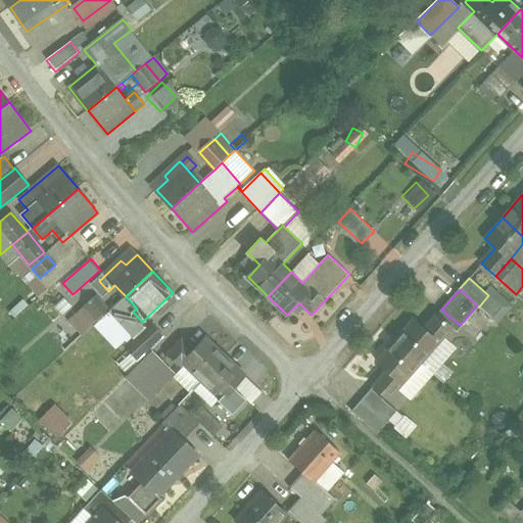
[(97,295),(70,320),(84,335),(110,311),(97,295)]
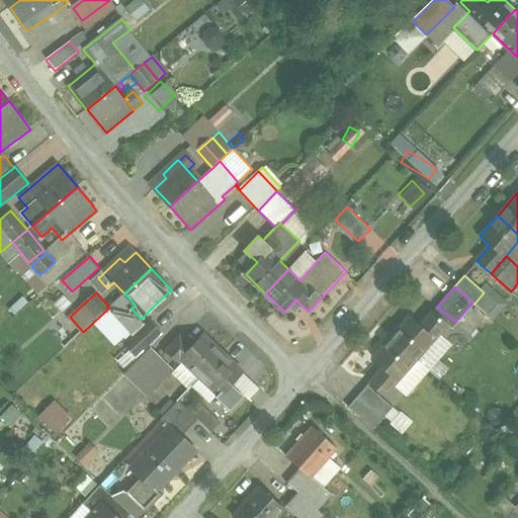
[(109,308),(83,332),(95,344),(130,312),(117,299),(109,308)]
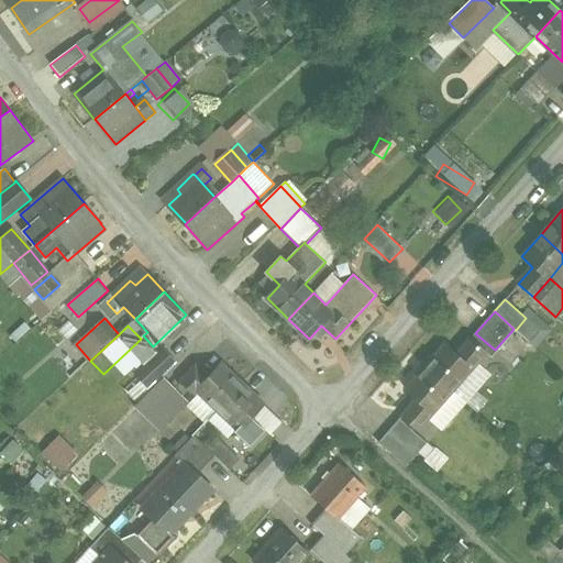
[(0,330),(0,349),(10,342),(0,330)]
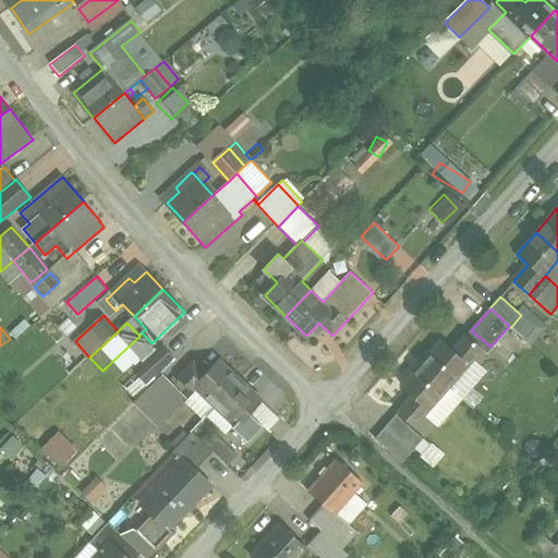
[(451,353),(439,343),(421,364),(447,387),(480,349),(465,337),(451,353)]
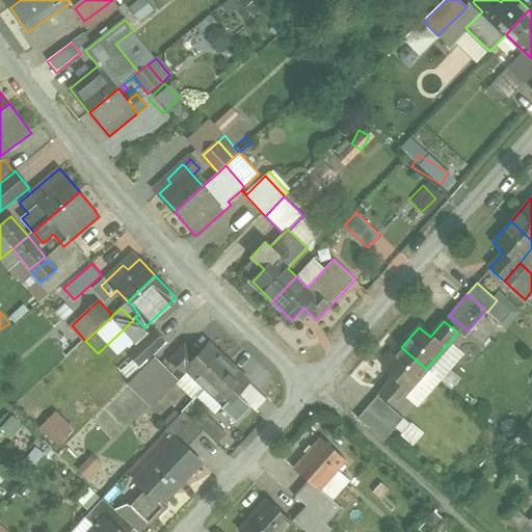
[(210,345),(198,357),(185,345),(173,358),(186,372),(188,370),(207,387),(230,363),(210,345)]
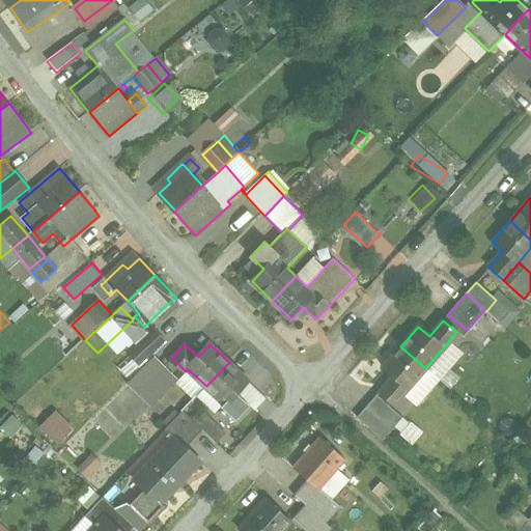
[(425,368),(400,346),(383,367),(394,376),(381,392),(394,403),(425,368)]
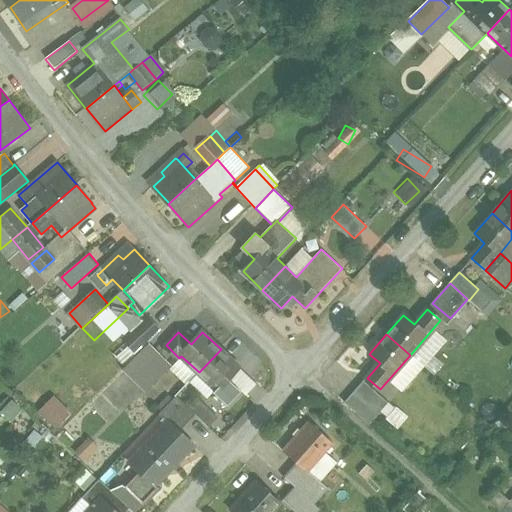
[(149,344),(123,369),(133,379),(159,355),(149,344)]
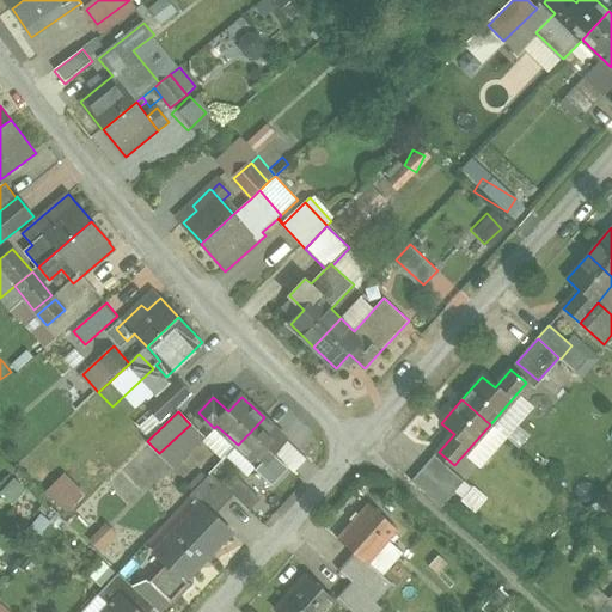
[(264,417),(238,445),(259,465),(256,469),(273,483),(287,467),(273,453),(287,439),(264,417)]
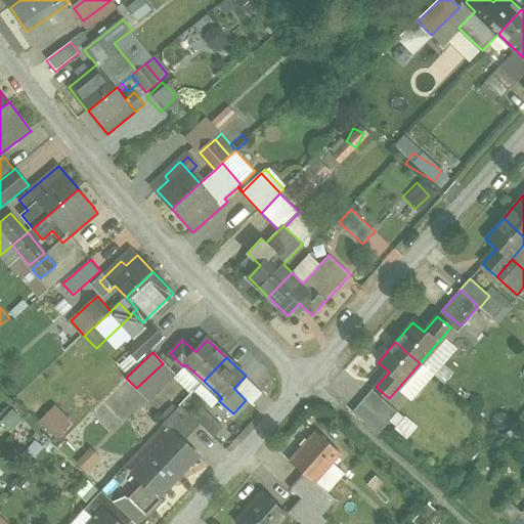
[(430,374),(437,383),(448,375),(441,365),(430,374)]
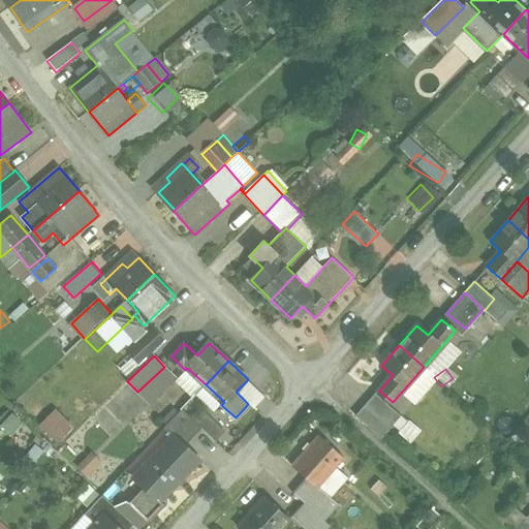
[(399,416),(374,395),(355,416),(380,438),(399,416)]
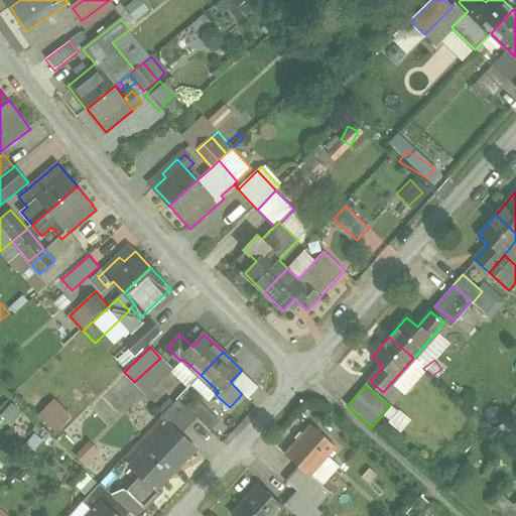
[(35,409),(47,426),(63,415),(51,398),(35,409)]
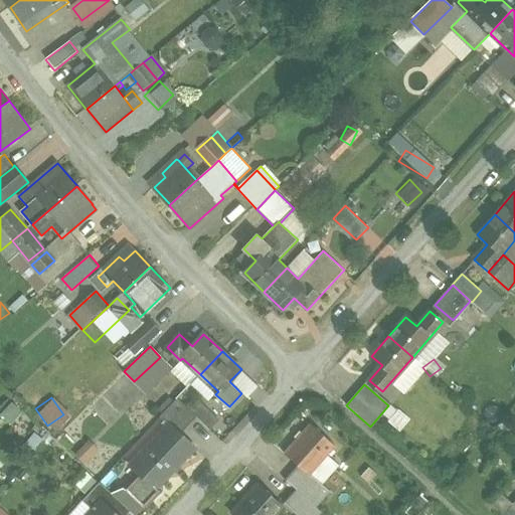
[(178,398),(161,416),(170,424),(180,434),(197,416),(190,410),(178,398)]
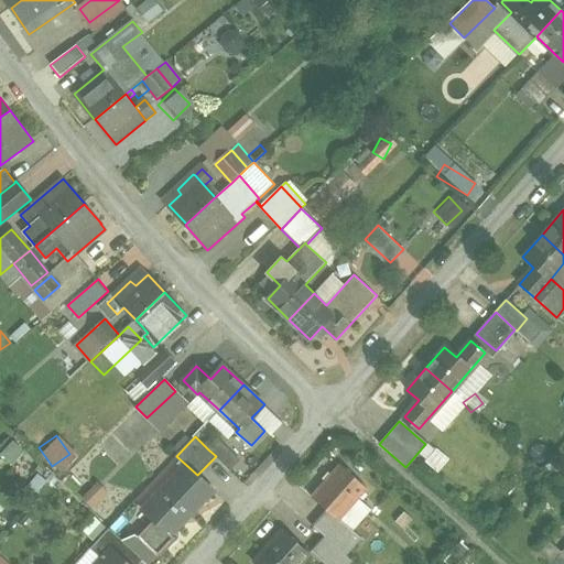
[(240,458),(218,438),(208,449),(216,456),(230,469),(240,458)]
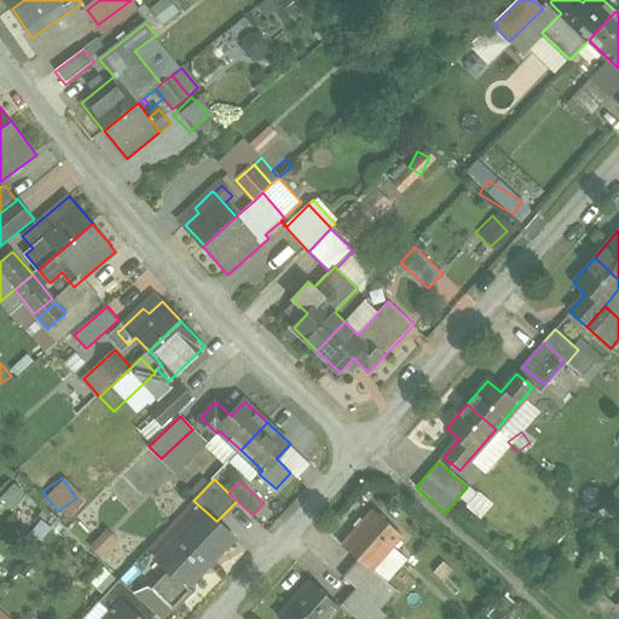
[(204,510),(158,560),(169,570),(186,586),(187,585),(233,538),(217,521),(204,510)]
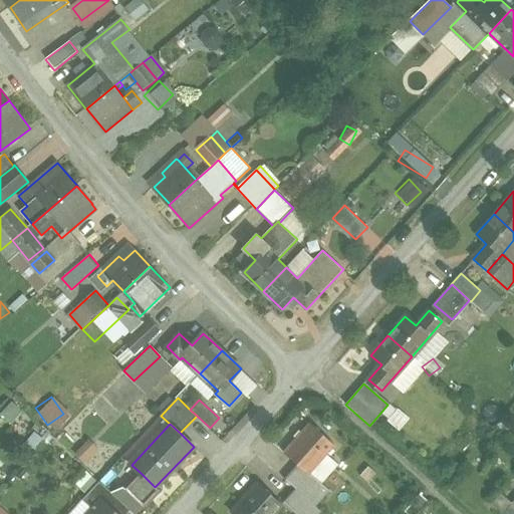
[(310,424),(285,453),(298,464),(308,473),(309,472),(321,458),(331,447),(333,445),(310,424)]
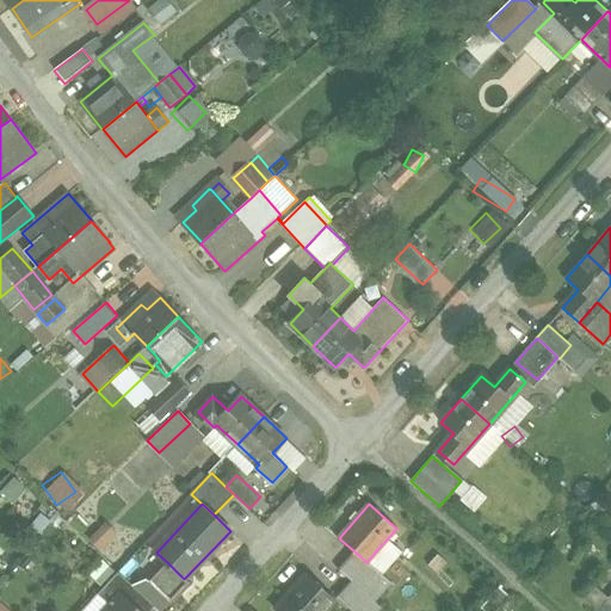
[(394,531),(382,544),(386,548),(397,535),(394,531)]
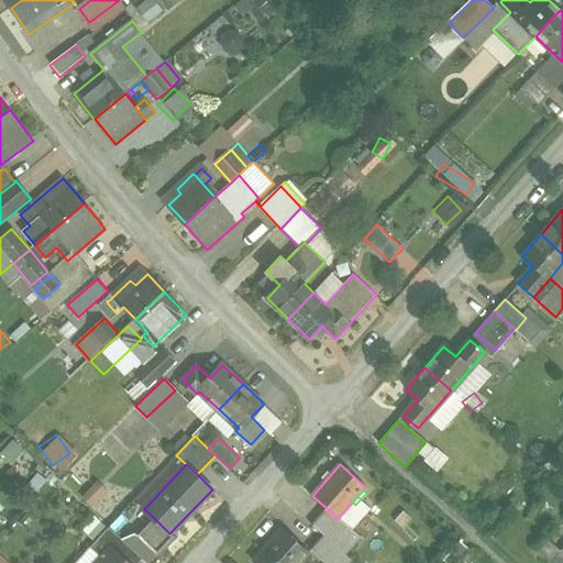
[(359,534),(339,517),(338,518),(327,508),(312,525),(323,534),(343,552),(359,534)]
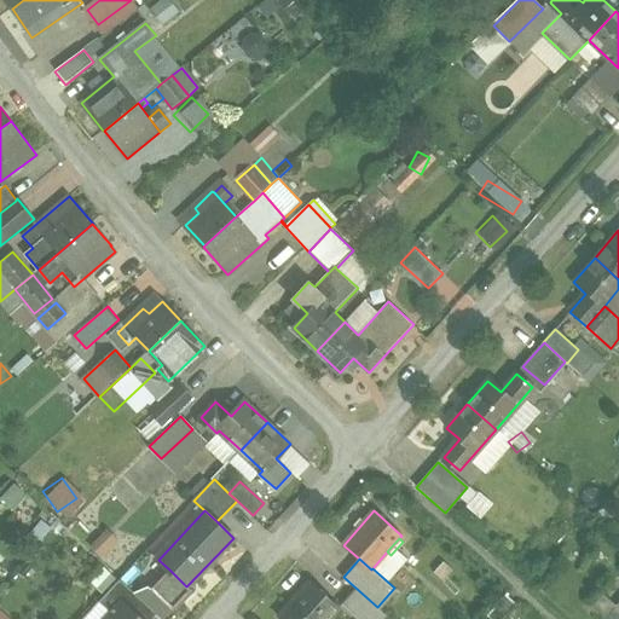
[(186,586),(169,570),(151,589),(173,609),(192,590),(187,585),(186,586)]
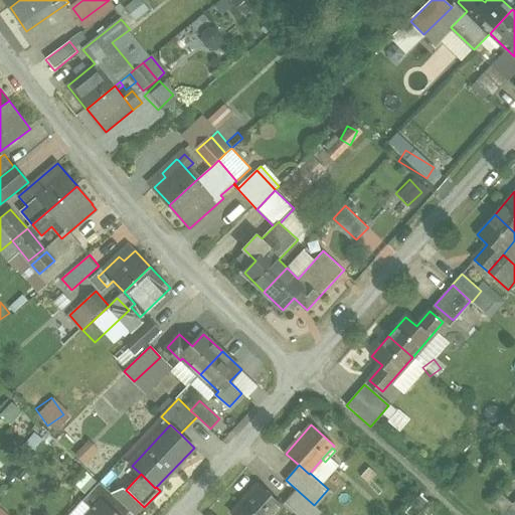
[(126,514),(132,509),(103,483),(84,502),(92,509),(102,499),(118,514),(126,514)]
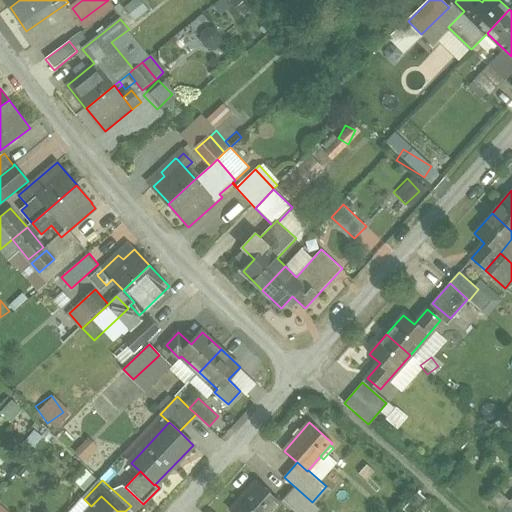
[(256,482),(231,509),(234,511),(271,511),(273,511),(277,506),(280,502),(256,482)]
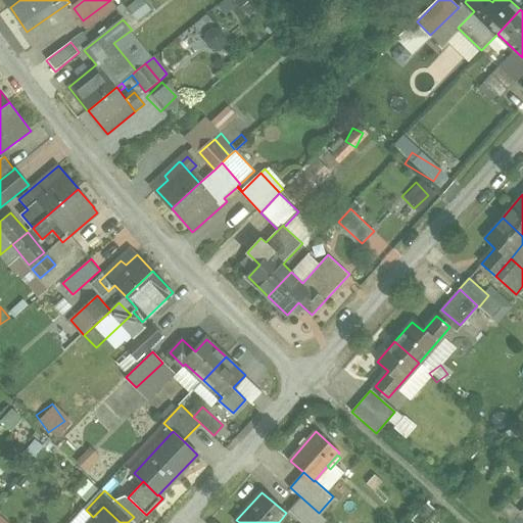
[(319,513),(300,496),(289,509),(303,522),(320,522),(325,518),(319,513)]
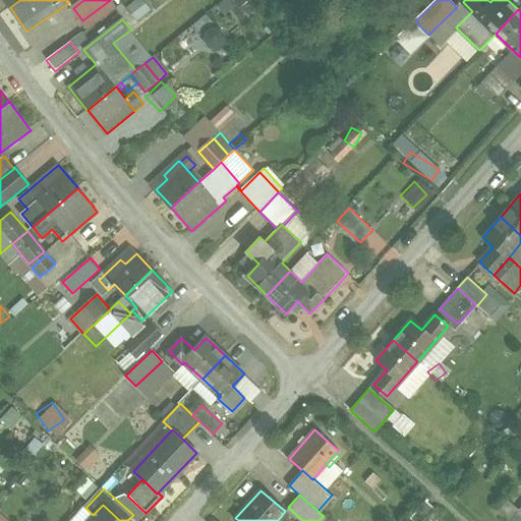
[(426,500),(411,517),(414,520),(423,520),(436,508),(426,500)]
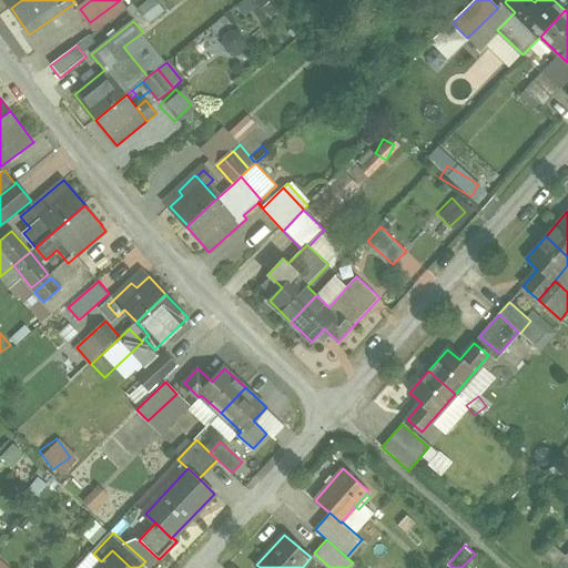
[(103,564),(99,567),(130,567),(112,550),(101,561),(103,564)]
